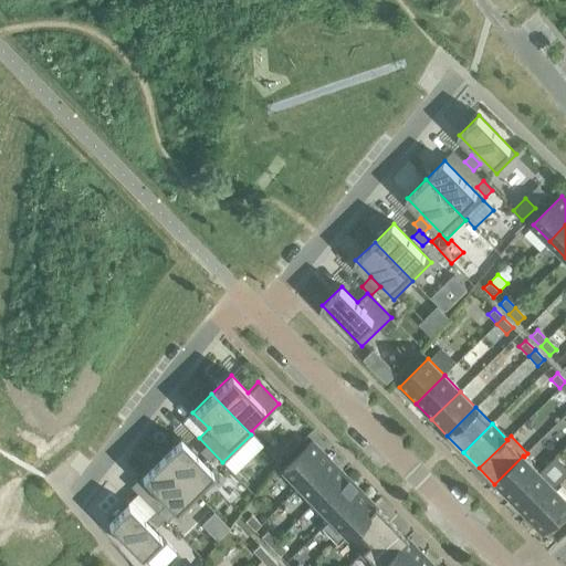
[(179,439),(160,458),(198,496),(217,478),(179,439)]
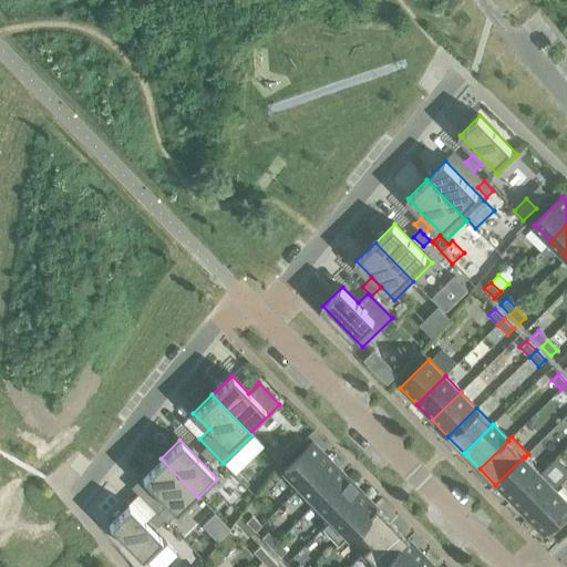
[(282,471),(298,486),(299,487),(328,460),(311,442),(282,471)]
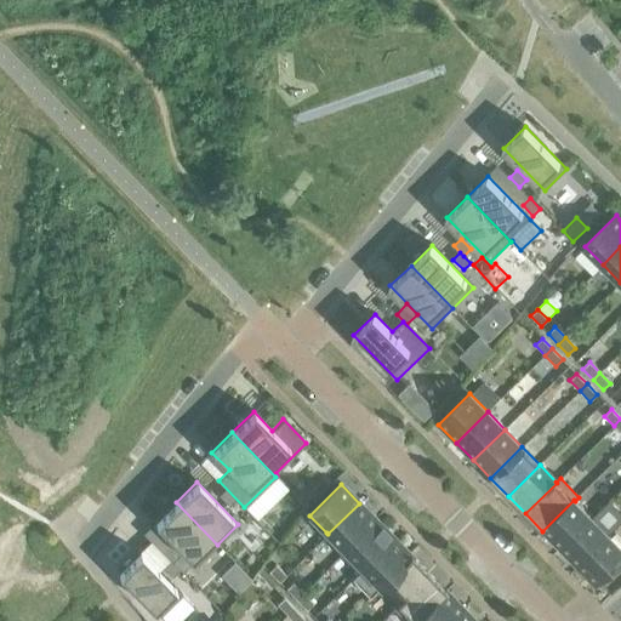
[(228,506),(235,499),(226,489),(218,495),(228,506)]
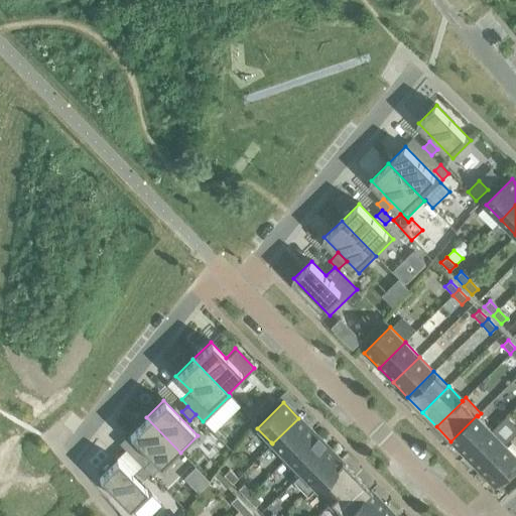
[(450,441),(465,456),(491,430),(478,416),(477,415),(450,441)]
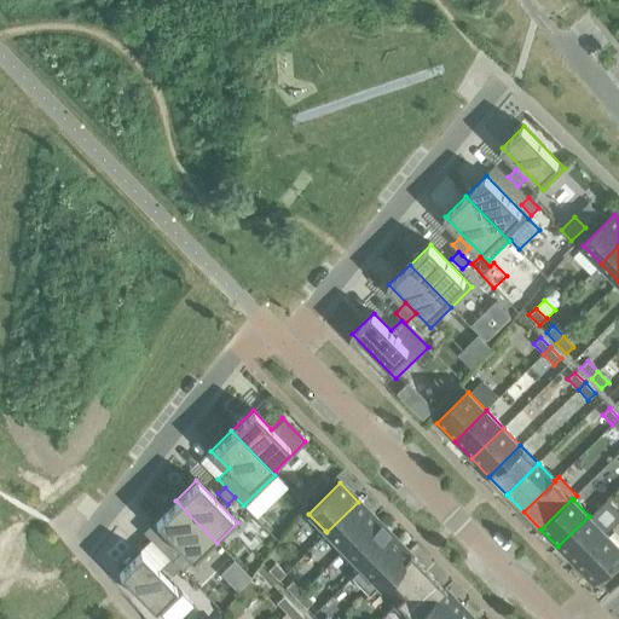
[(217,543),(175,501),(154,521),(196,563),(217,543)]
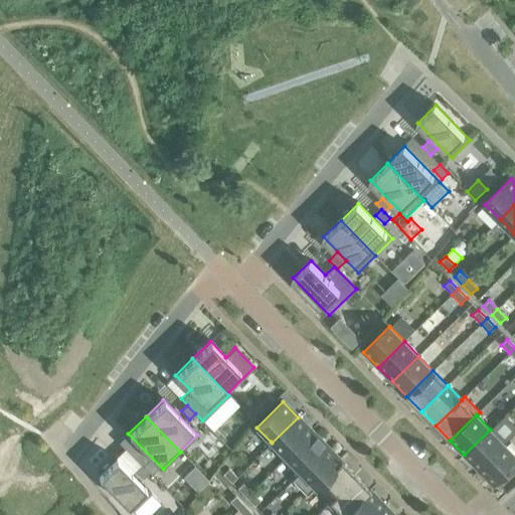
[(267,446),(282,461),(312,432),(298,417),(272,443),(271,442),(267,446)]
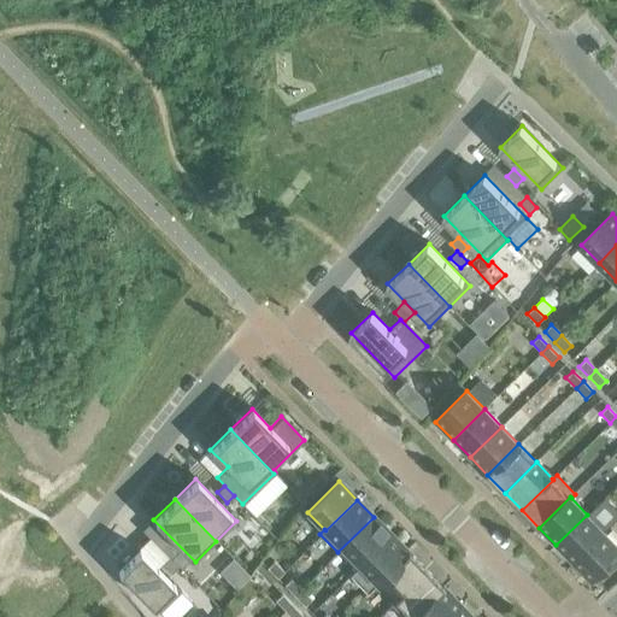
[(556,545),(574,563),(605,532),(587,515),(556,545)]
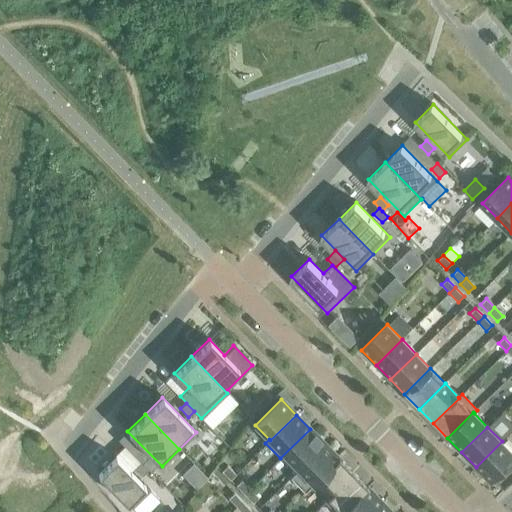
[(295,473),(299,470),(298,469),(324,444),(310,429),(280,458),(295,473)]
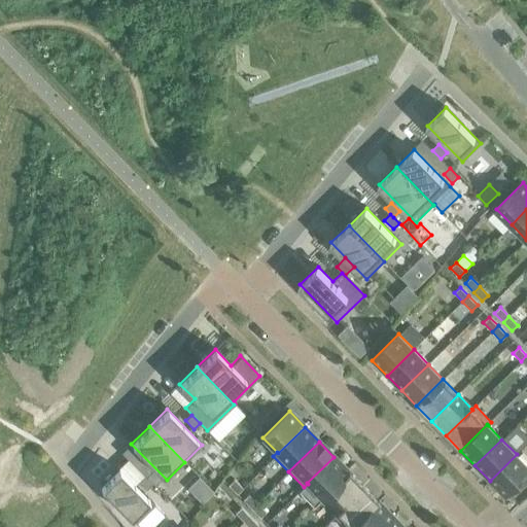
[(526,465),(517,454),(490,481),(504,496),(526,475),(526,465)]
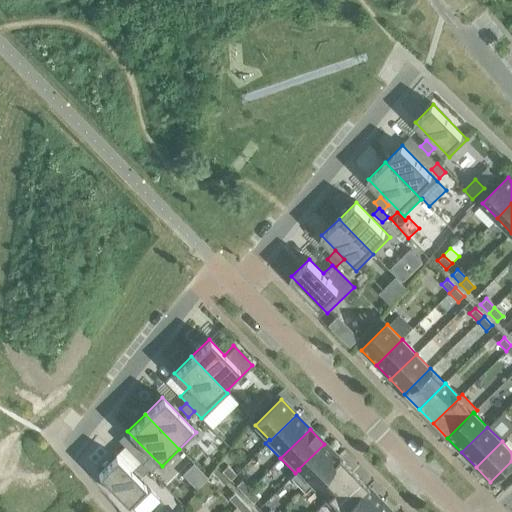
[(298,469),(299,470),(312,484),(338,458),(324,444),(298,469)]
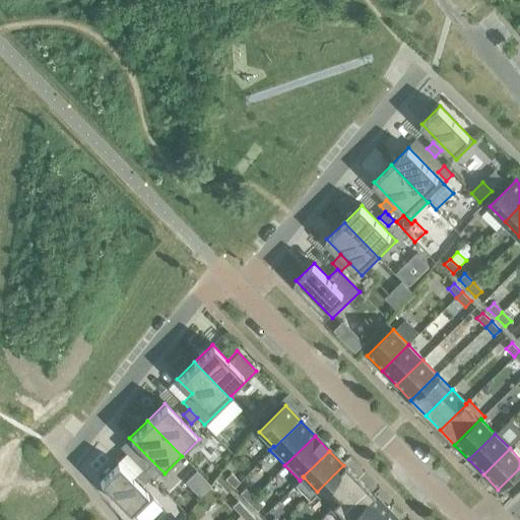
[(149,464),(140,456),(135,462),(143,470),(149,464)]
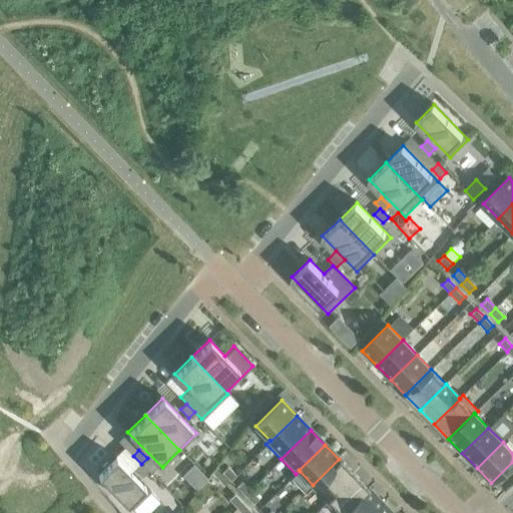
[(97,474),(132,509),(149,492),(115,456),(97,474)]
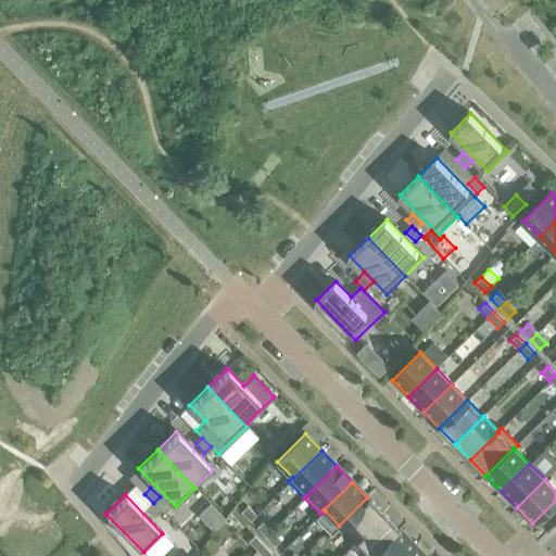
[(339,526),(354,541),(355,541),(383,514),(367,497),(339,526)]
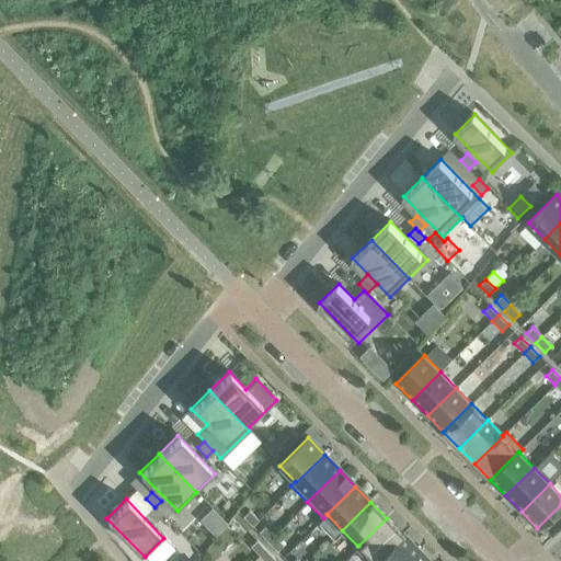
[(152,505),(146,512),(156,521),(161,514),(152,505)]
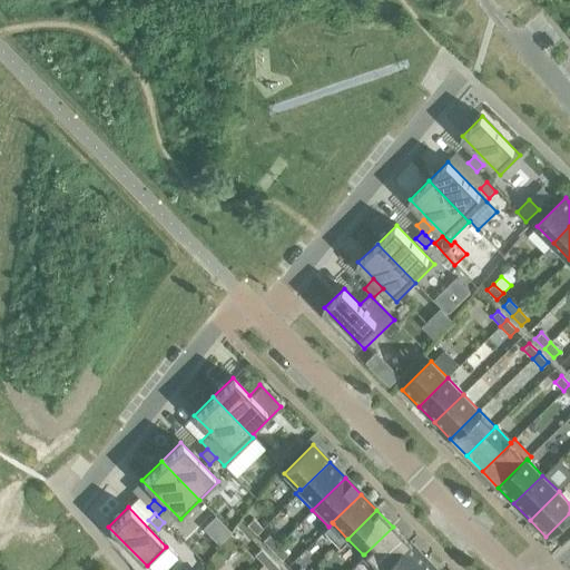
[(246,524),(255,534),(262,528),(253,519),(246,524)]
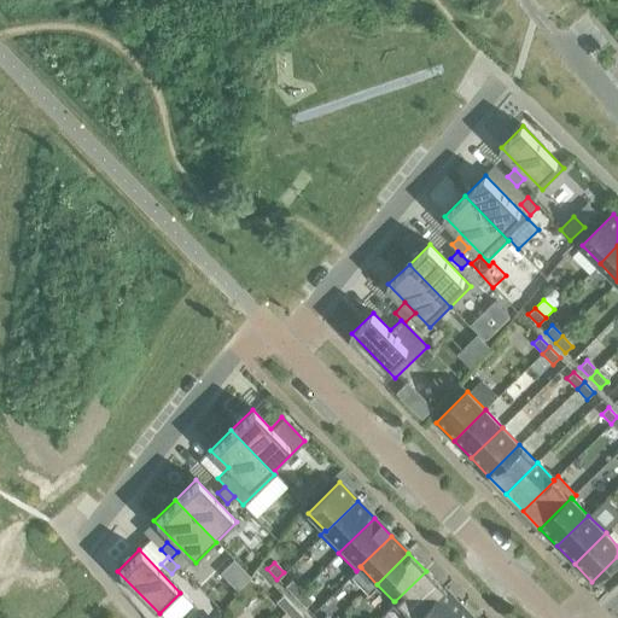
[(390,605),(402,617),(412,617),(443,588),(426,571),(395,601),(394,601),(390,605)]
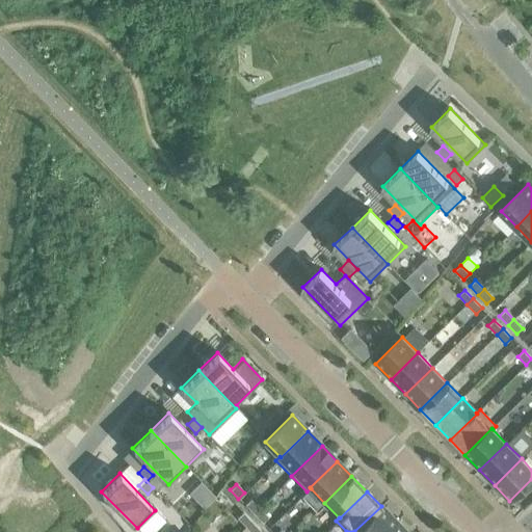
[(244,505),(253,513),(259,508),(250,499),(244,505)]
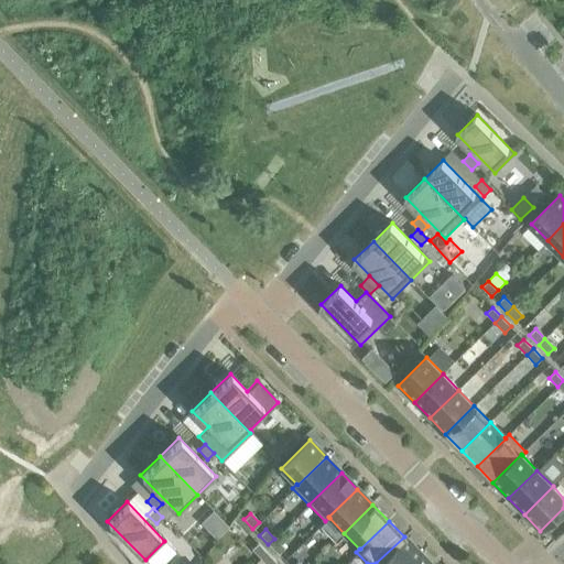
[(409,563),(420,553),(404,537),(376,563),(409,563)]
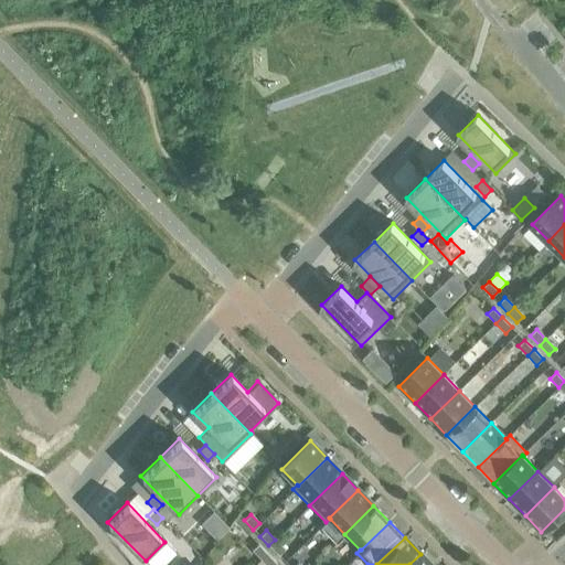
[(275,540),(268,545),(278,555),(285,548),(275,540)]
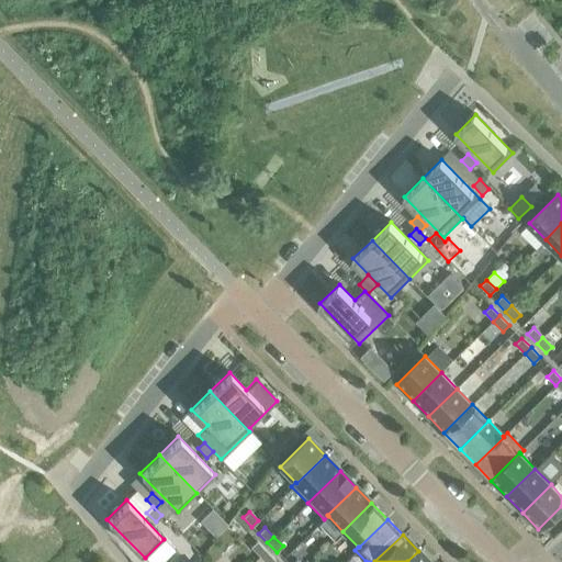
[(250,547),(259,557),(266,550),(256,541),(250,547)]
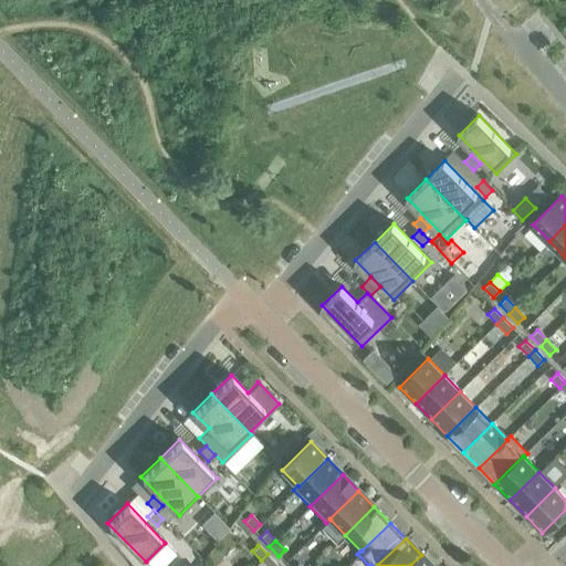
[(268,554),(261,561),(265,565),(274,565),(276,564),(268,554)]
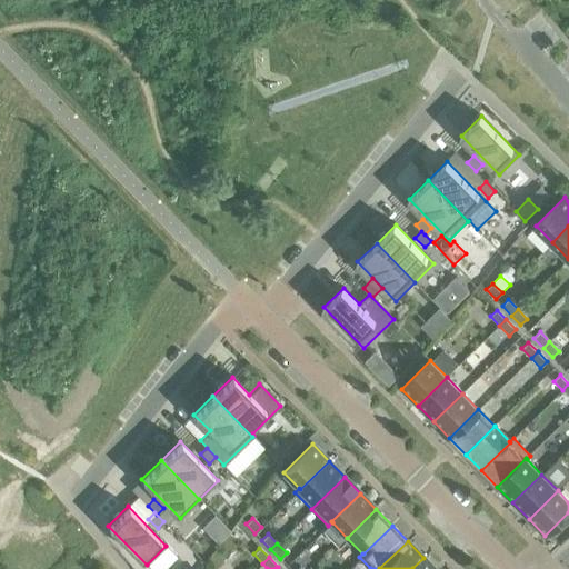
[(412,568),(433,568),(423,558),(412,568)]
